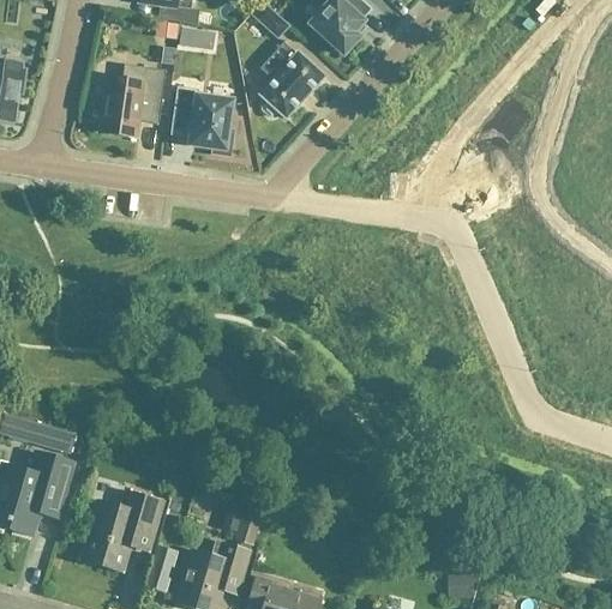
[(161,0),(161,4),(159,17),(199,24),(202,8),(191,7),(192,0),(161,0)]
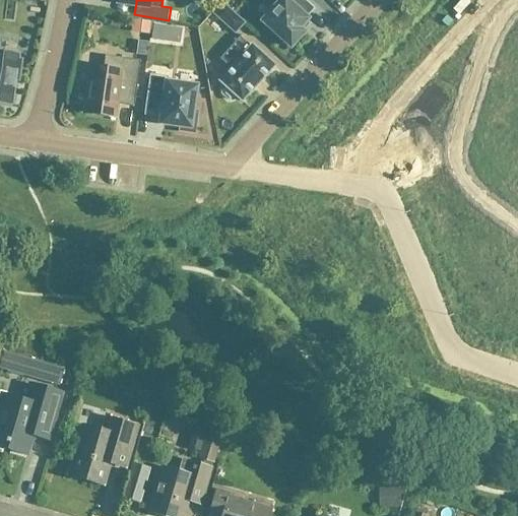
[(279,0),(262,19),(290,46),(304,30),(300,26),(308,17),(294,3),(297,0),(279,0)]
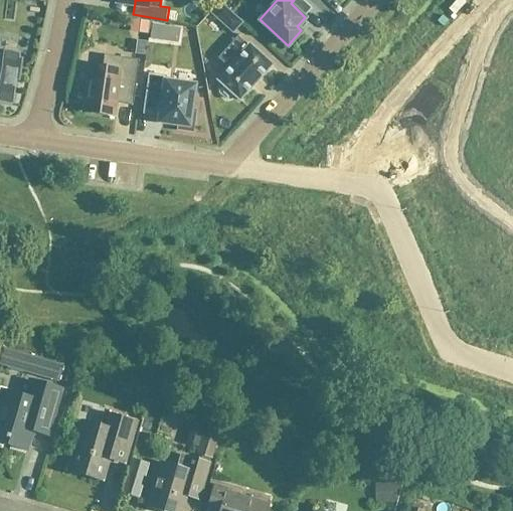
[(212,11),(233,30),(241,21),(220,2),(212,11)]
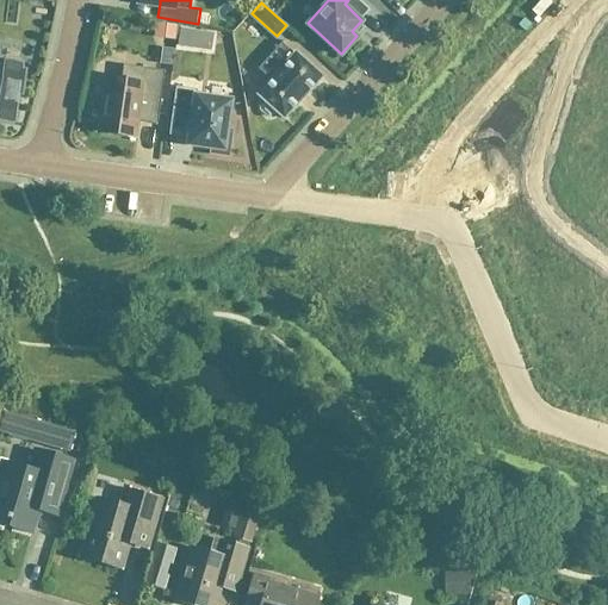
[(153,23),(153,41),(177,39),(175,22),(153,23)]
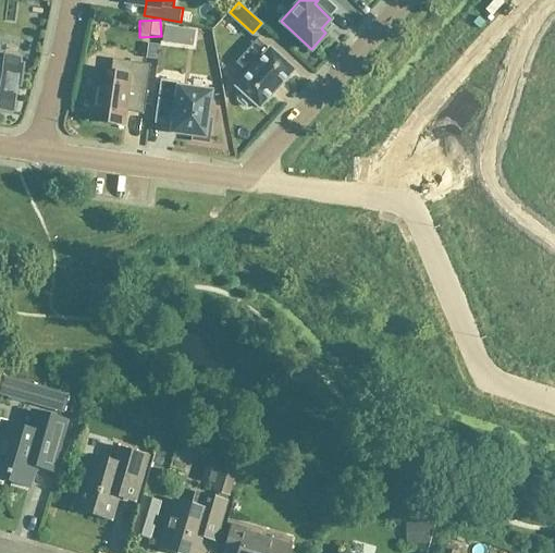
[(254,101),(260,107),(295,68),(271,47),(269,48),(258,37),(236,61),(247,72),(235,85),(242,90),(238,94),(238,99),(246,105),(250,105),(254,101)]
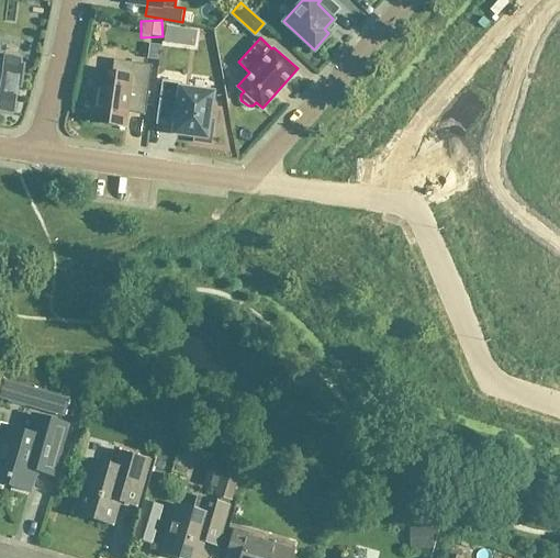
[(0,108),(13,110),(17,85),(22,85),(25,64),(20,63),(21,59),(0,56),(0,108)]
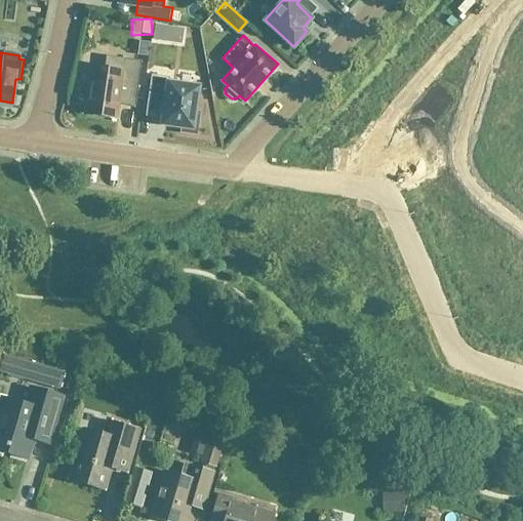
[(91,71),(85,112),(118,117),(119,104),(135,106),(142,65),(106,61),(105,72),(91,71)]
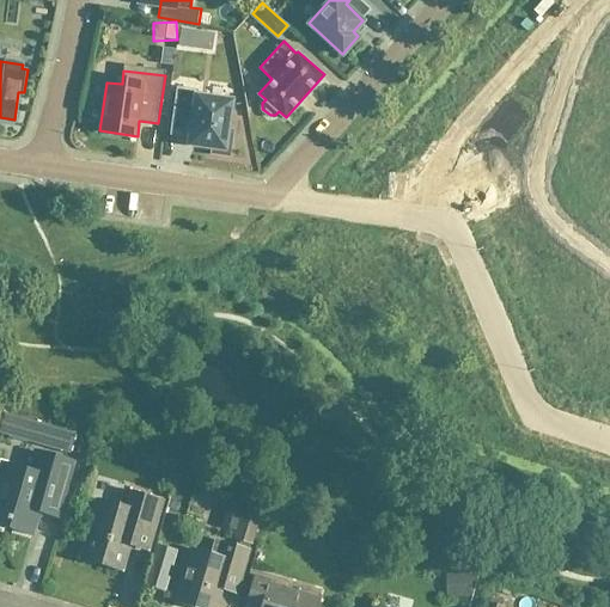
[(191,126),(189,143),(213,147),(212,152),(230,155),(233,129),(227,128),(232,99),(176,92),(172,123),(191,126)]
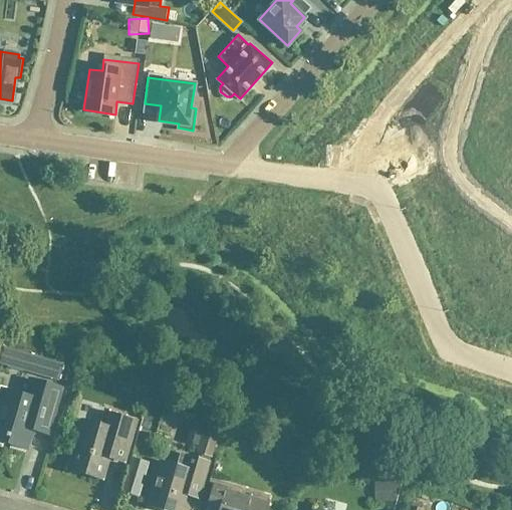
[(64,362),(4,345),(0,357),(0,362),(59,379),(64,362)]
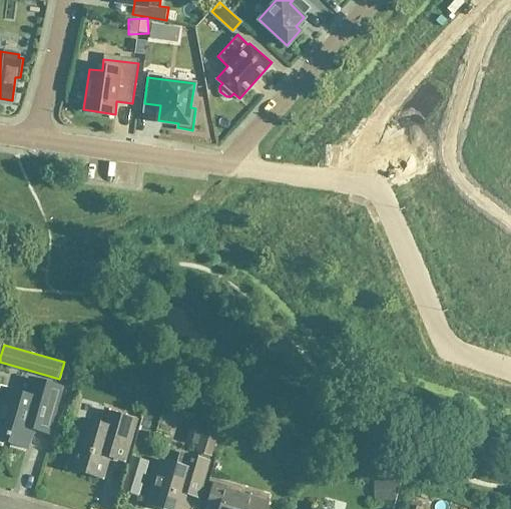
[(0,412),(0,431),(7,433),(5,440),(29,447),(34,428),(49,433),(62,387),(35,379),(30,395),(3,388),(0,399),(0,405),(2,406),(0,412)]
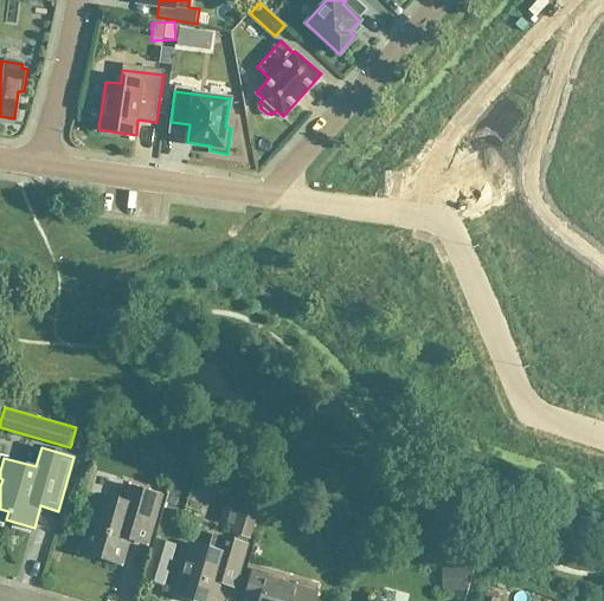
[(127,483),(122,498),(100,492),(82,551),(123,563),(129,540),(147,544),(162,493),(127,483)]
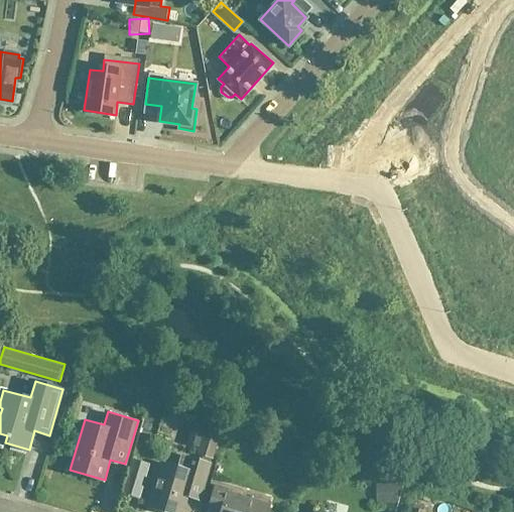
[(201,460),(181,454),(176,469),(162,464),(150,503),(179,511),(182,511),(187,497),(201,500),(212,463),(211,462),(212,458),(214,458),(215,453),(219,454),(227,427),(217,423),(213,434),(203,431),(197,453),(203,455),(201,460)]
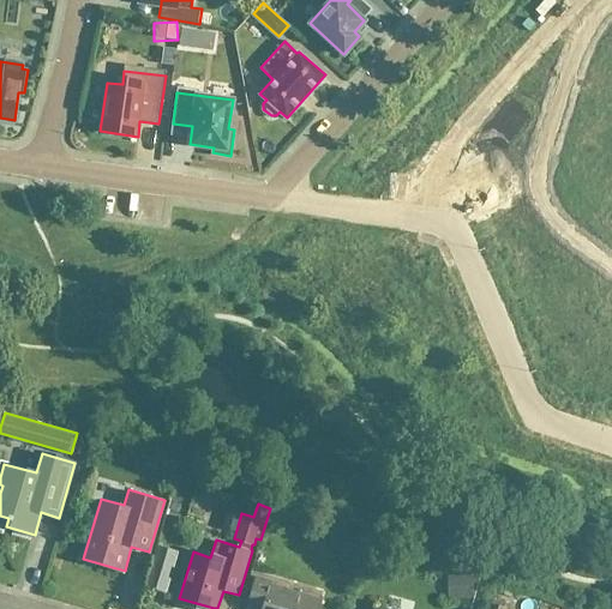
[(165,591),(177,550),(156,544),(144,585),(165,591)]
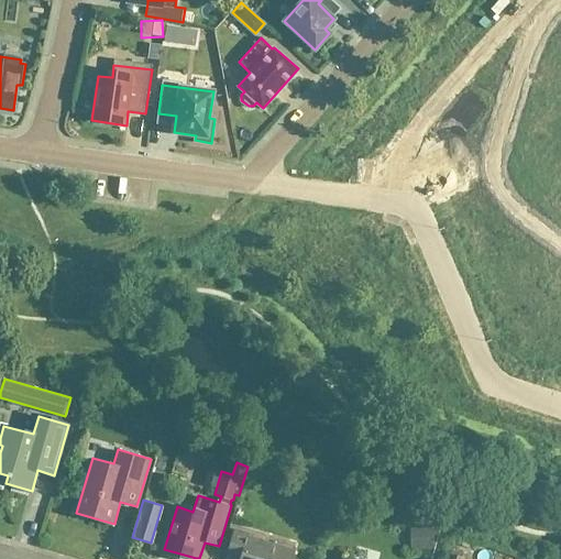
[(293,558),(296,549),(250,535),(251,532),(237,528),(228,558),(230,558),(293,558)]
